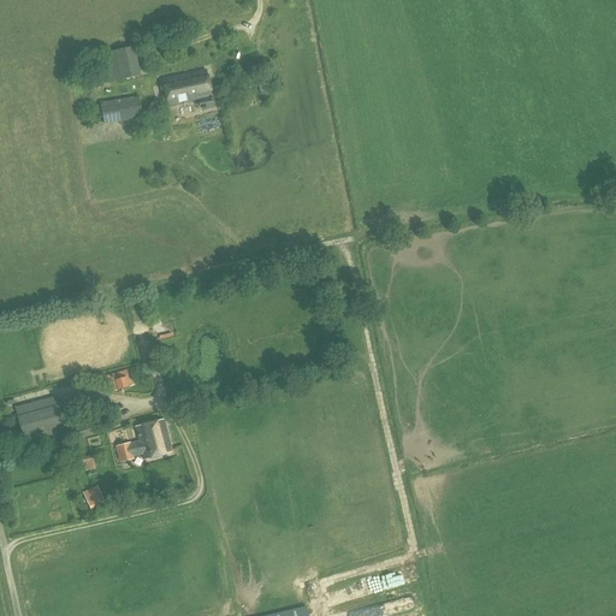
[(102,64),(106,83),(141,76),(135,47),(108,52),(111,61),(102,64)]
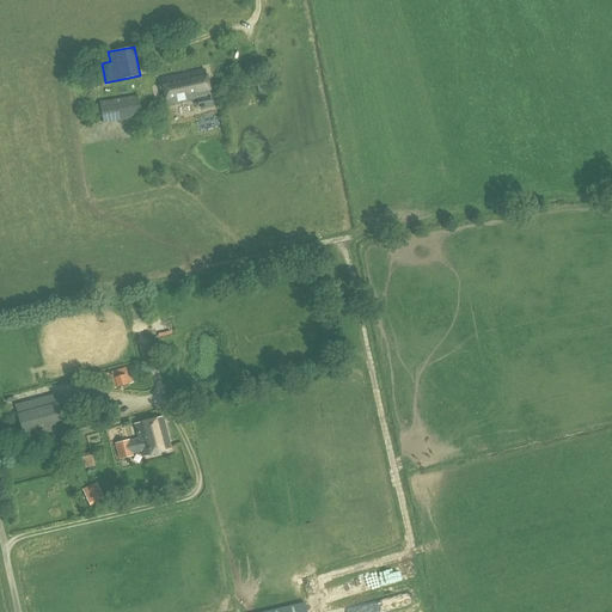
[(197,99),(199,109),(213,105),(206,69),(161,79),(167,105),(197,99)]
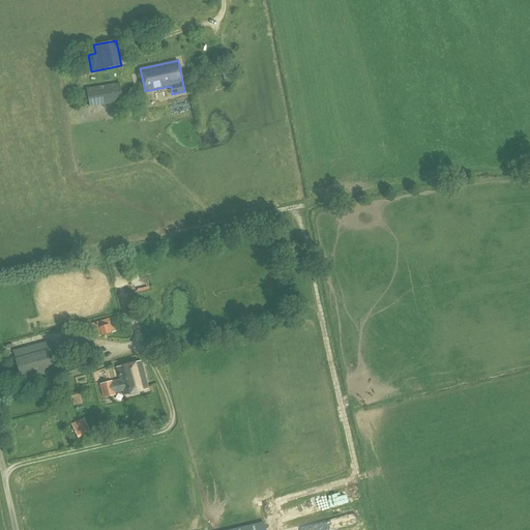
[(213,68),(214,75),(227,72),(226,66),(213,68)]
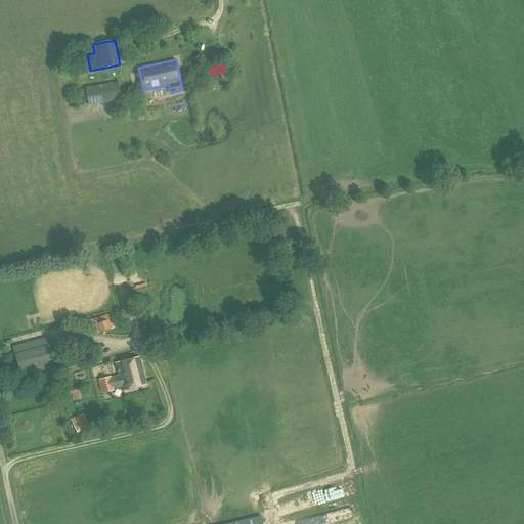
[(86,87),(88,105),(121,100),(118,81),(86,87)]
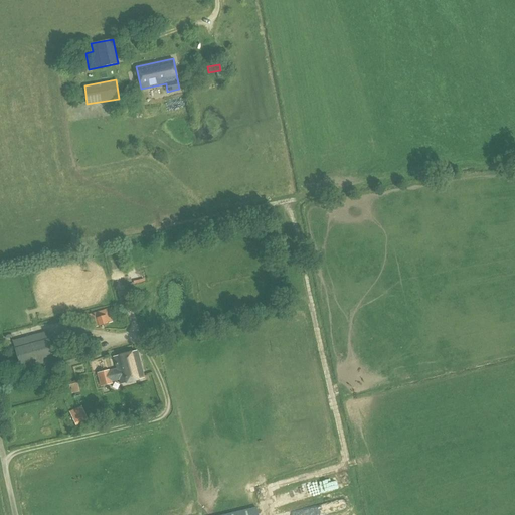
[(300,274),(293,276),(295,287),(302,285),(300,274)]
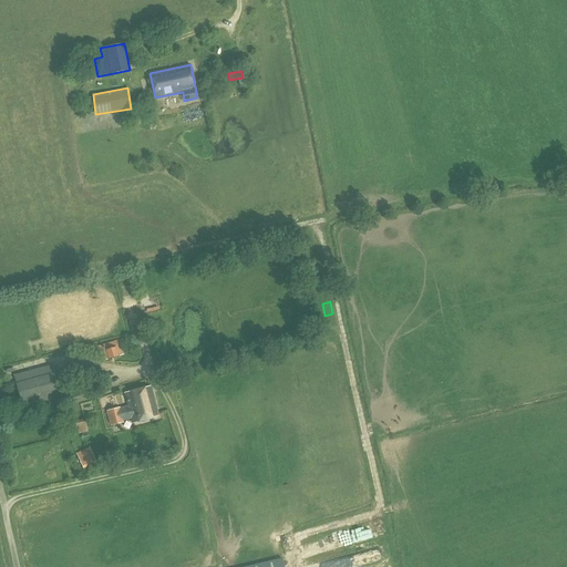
[(99,346),(103,360),(123,354),(119,340),(99,346)]
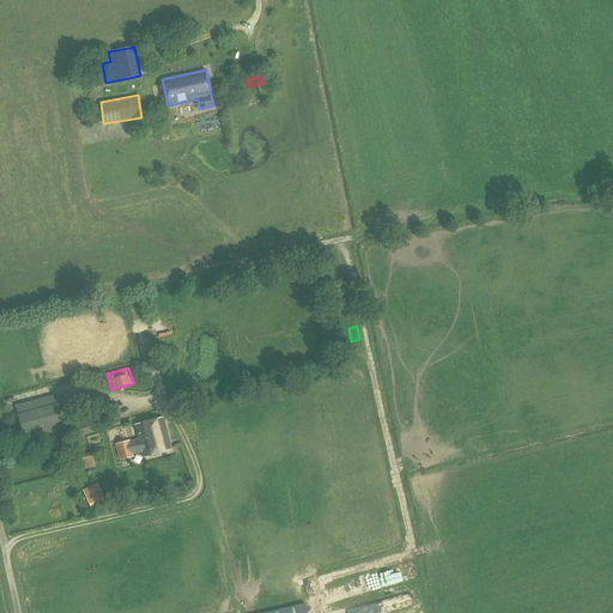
[(17,414),(26,443),(67,432),(59,402),(17,414)]
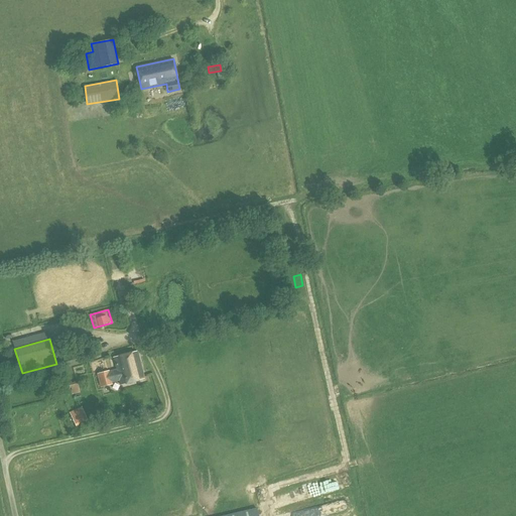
[(120,385),(144,378),(137,352),(114,358),(117,370),(109,372),(109,371),(98,374),(101,387),(112,384),(112,382),(119,380),(120,385)]
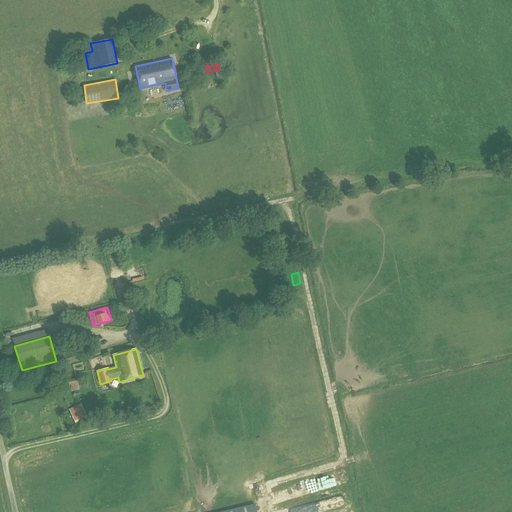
[(60,383),(62,393),(79,389),(76,378),(60,383)]
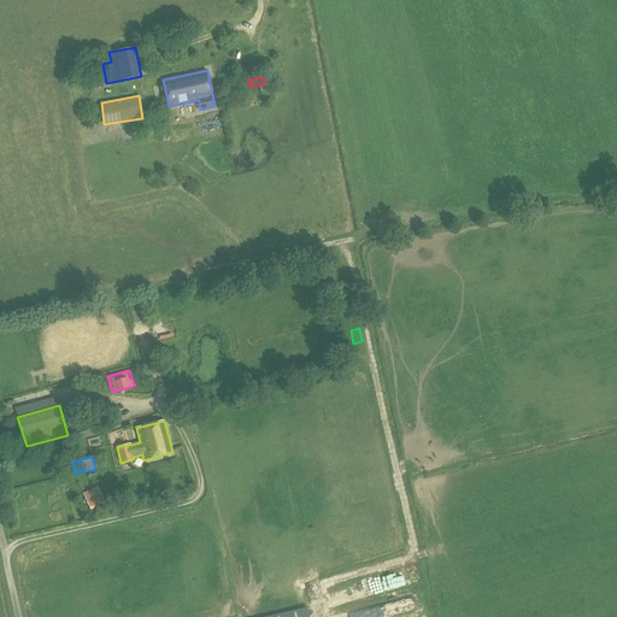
[(86,498),(90,509),(105,503),(99,491),(86,498)]
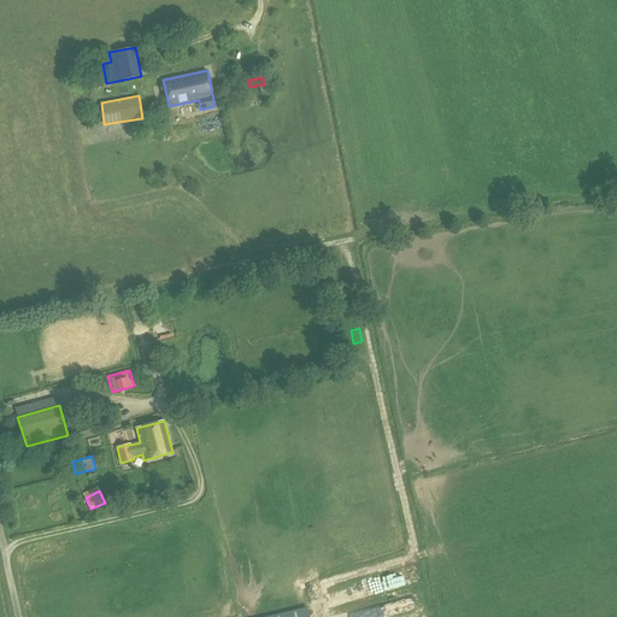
[(369,583),(330,598),(334,609),(365,597),(363,589),(370,587),(369,583)]
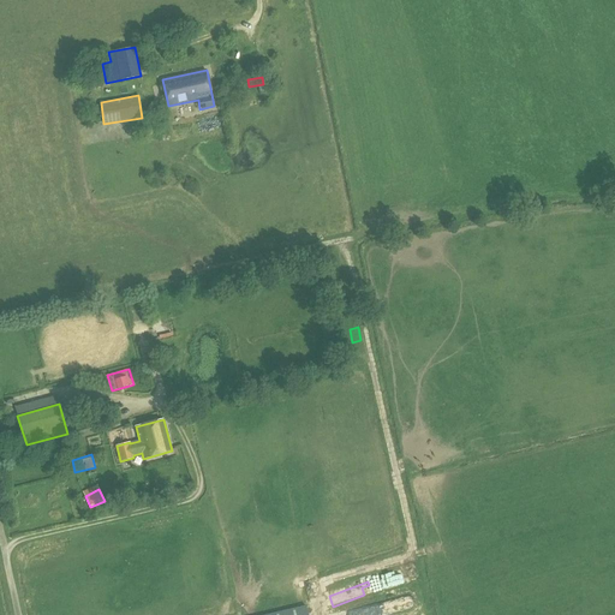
[(421,614),(429,609),(423,598),(415,604),(421,614)]
